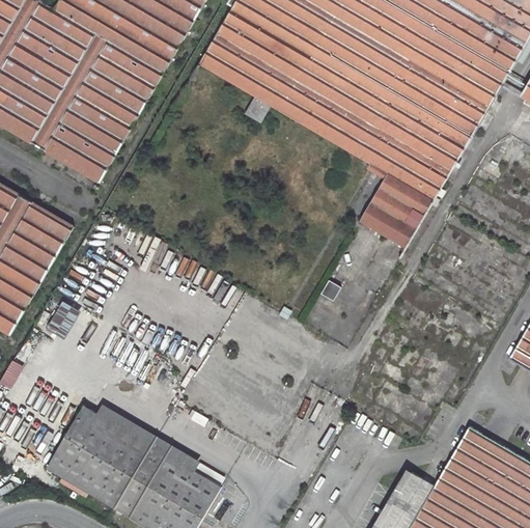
[(0,121),(99,179),(202,0),(58,0),(55,7),(42,0),(0,0),(0,121)]
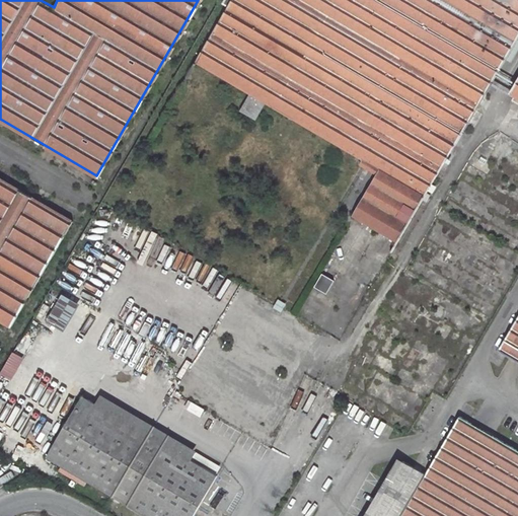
[(229,0),(226,5),(193,63),(247,95),(237,113),(253,122),(264,104),(359,159),(356,163),(375,174),(351,216),(395,243),(481,97),(486,100),(496,83),(491,80),(507,55),(511,57),(517,45),(517,0),(229,0)]
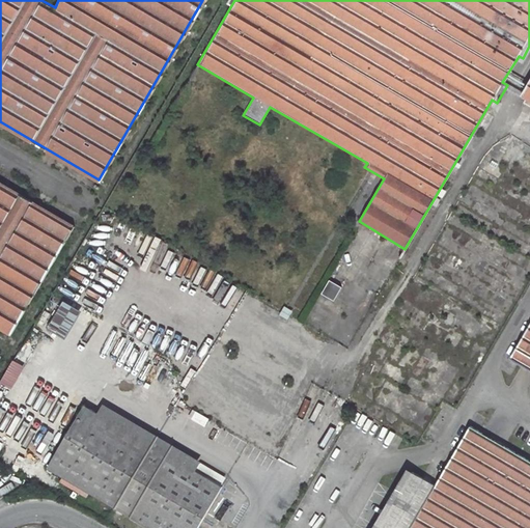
[(73,224),(0,181),(0,328),(8,332),(73,224)]
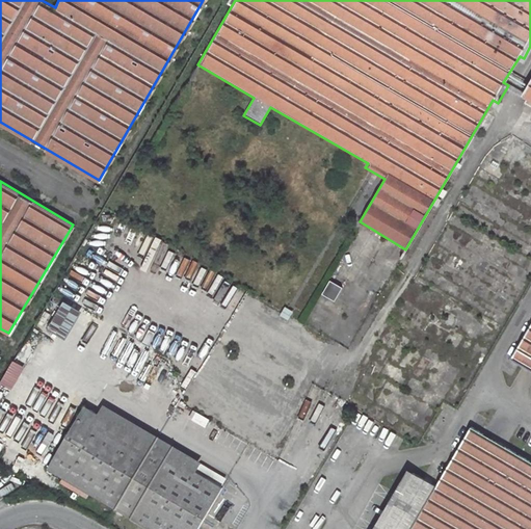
[(332,297),(338,285),(326,279),(320,292),(332,297)]
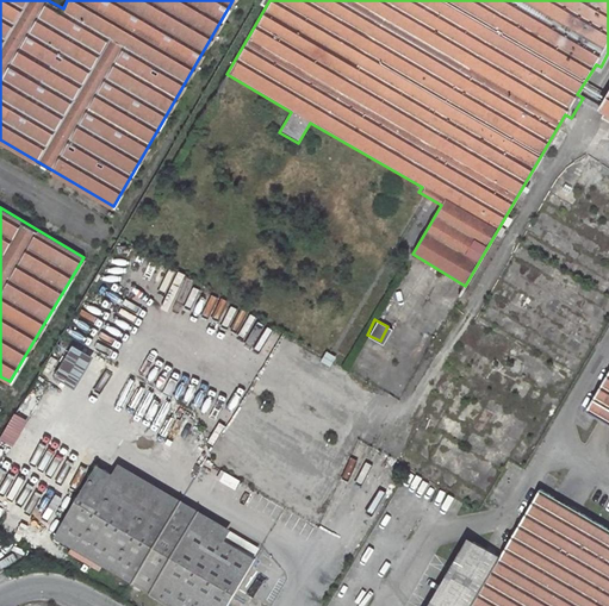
[(72,383),(89,355),(69,343),(53,372),(72,383)]
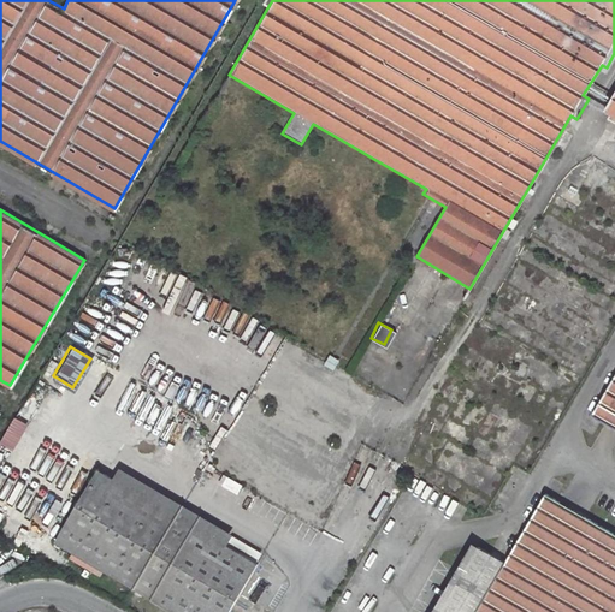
[(614,533),(545,493),(528,522),(506,560),(478,545),(437,611),(614,611),(614,372),(591,414),(614,427),(614,533)]
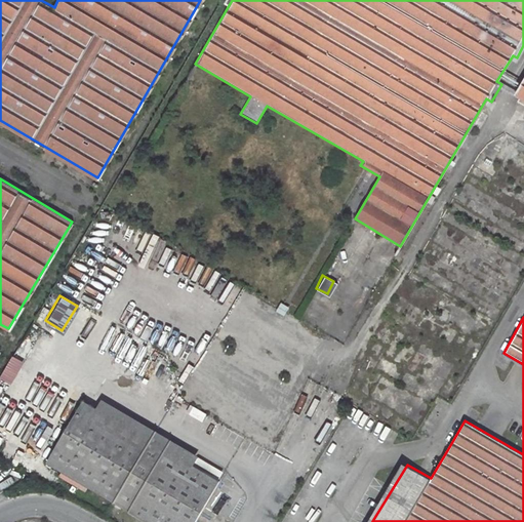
[(0,377),(8,382),(21,359),(9,353),(0,369),(0,377)]
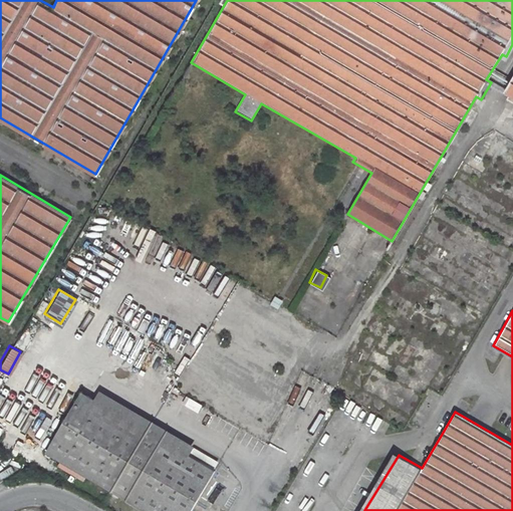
[(195,445),(100,389),(94,399),(189,454),(195,445)]
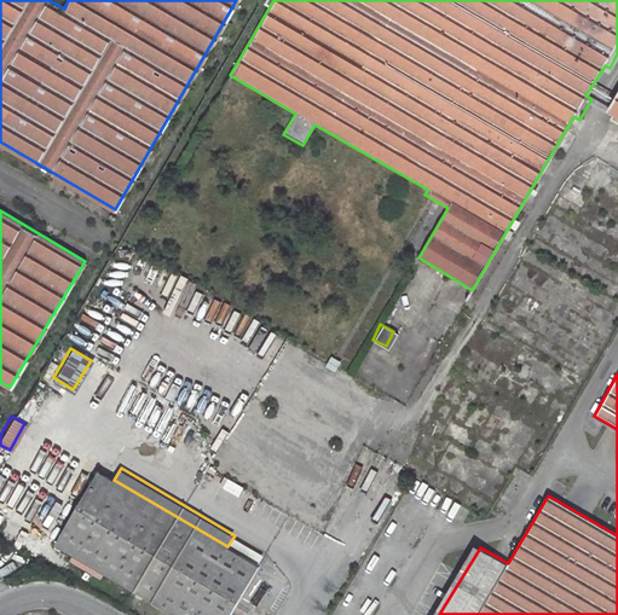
[(97,470),(56,541),(182,614),(229,614),(259,564),(227,546),(114,480),(97,470)]
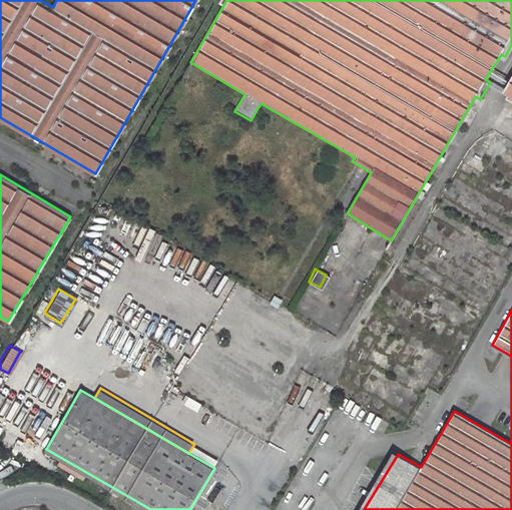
All buildings are outlined.
